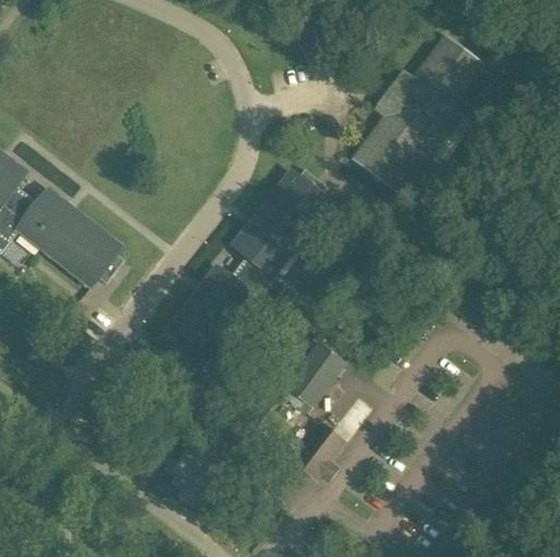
[(478,3),(465,21),(486,36),(499,19),(478,3)]
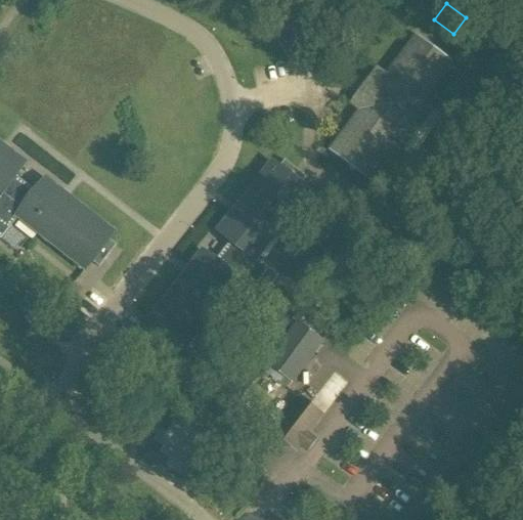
[(417,30),(381,79),(330,146),(365,173),(396,133),(406,141),(433,105),(423,97),(452,57),(417,30)]
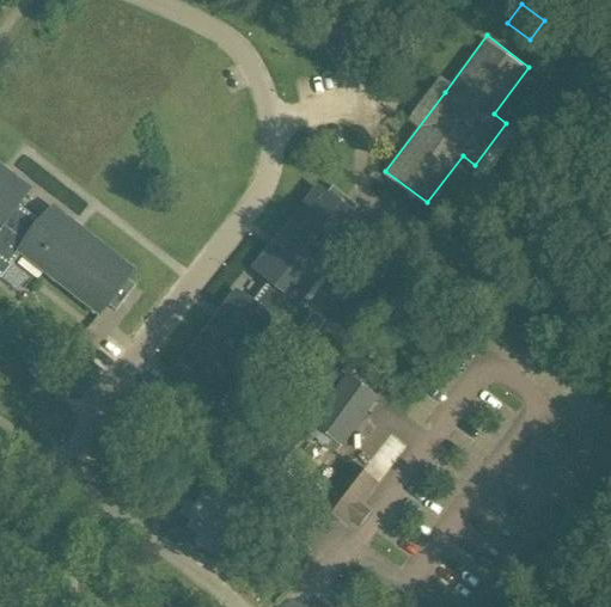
[(134,267),(81,225),(54,204),(42,219),(18,201),(30,185),(0,161),(0,273),(1,275),(22,249),(101,310),(108,300),(116,307),(136,281),(128,275),(134,267)]
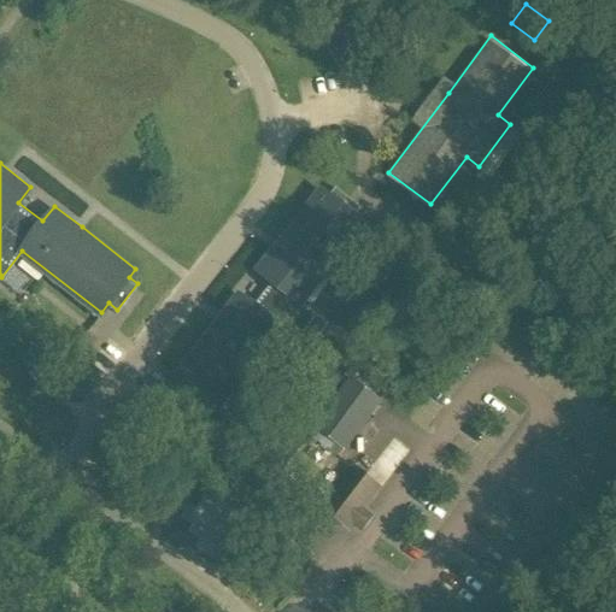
[(321,186),(280,239),(258,266),(274,278),(254,302),(239,290),(176,371),(185,377),(177,387),(204,406),(210,398),(221,405),(282,327),(308,347),(329,319),(304,299),(365,219),(356,212),(362,204),(336,183),(329,193),(321,186)]
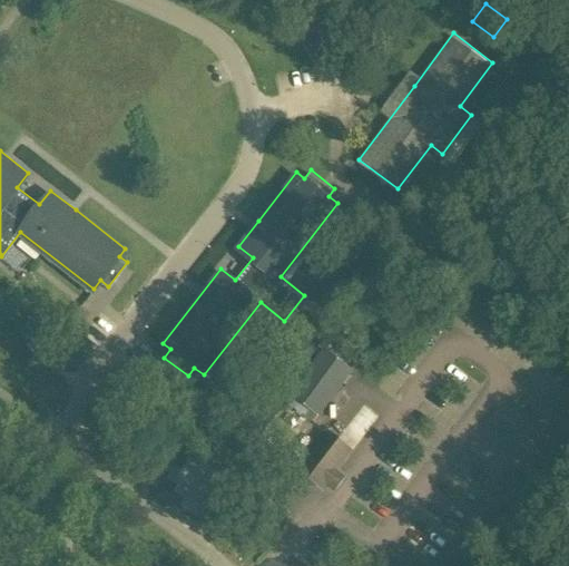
[(371,216),(351,201),(343,211),(363,226),(371,216)]
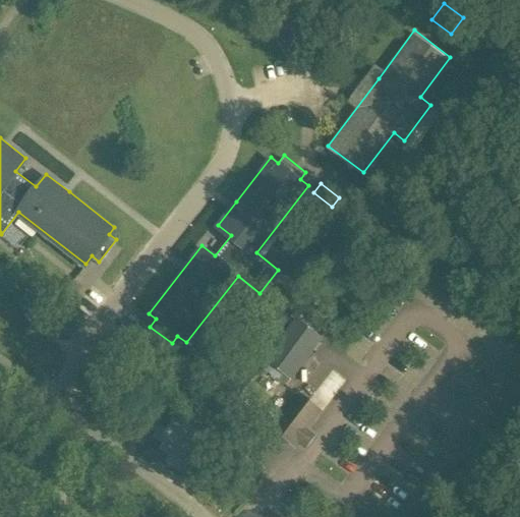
[(311,256),(298,248),(293,255),(271,240),(262,254),(297,278),(311,256)]
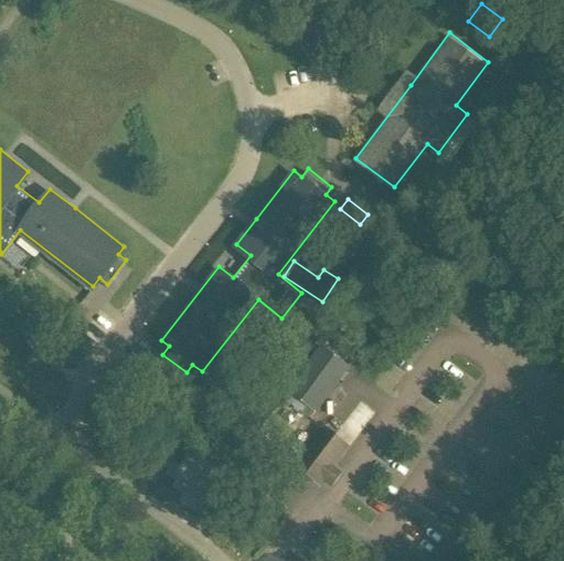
[(317,410),(351,364),(321,341),(287,388),(317,410)]
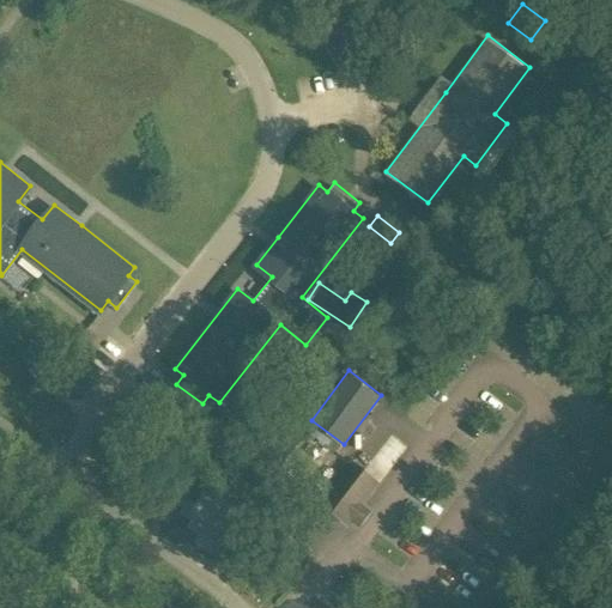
[(391,429),(397,439),(422,426),(416,414),(391,429)]
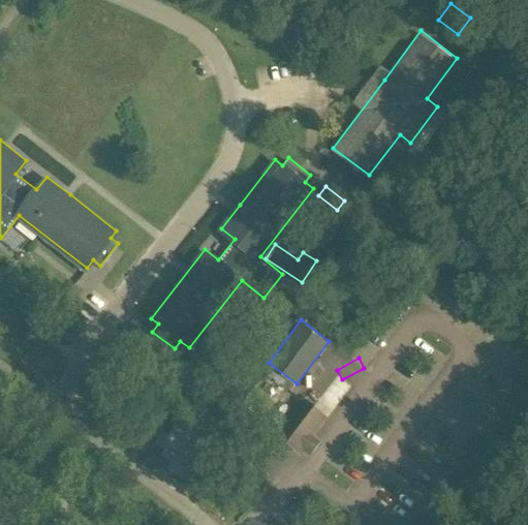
[(305,397),(277,433),(299,450),(303,444),(310,452),(320,438),(311,433),(327,413),(305,397)]
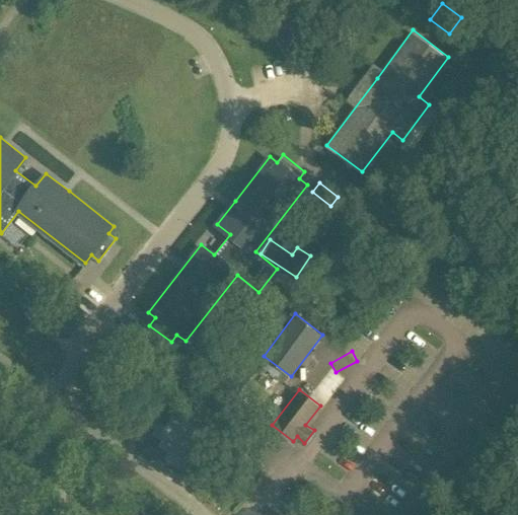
[(164,456),(195,480),(218,448),(194,431),(198,426),(176,410),(166,425),(161,421),(152,432),(162,439),(159,443),(169,450),(164,456)]
